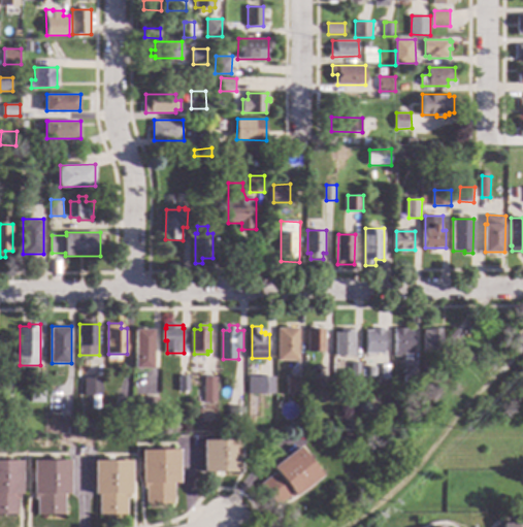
[(300,360),(281,359),(281,327),(301,328),(300,360)]
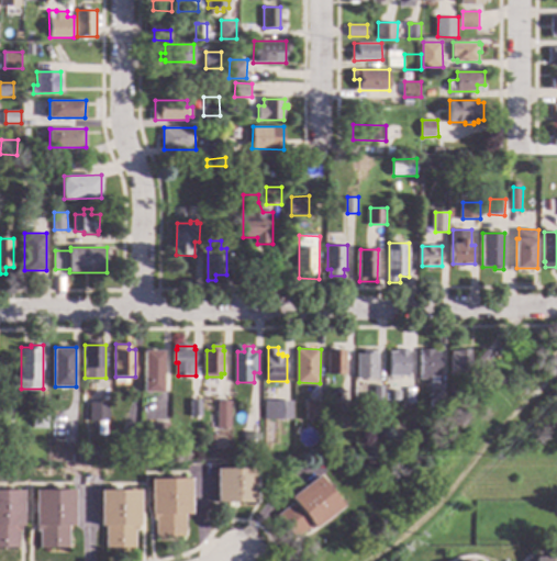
[(412,377),(392,376),(392,351),(399,351),(399,349),(412,349),(412,377)]
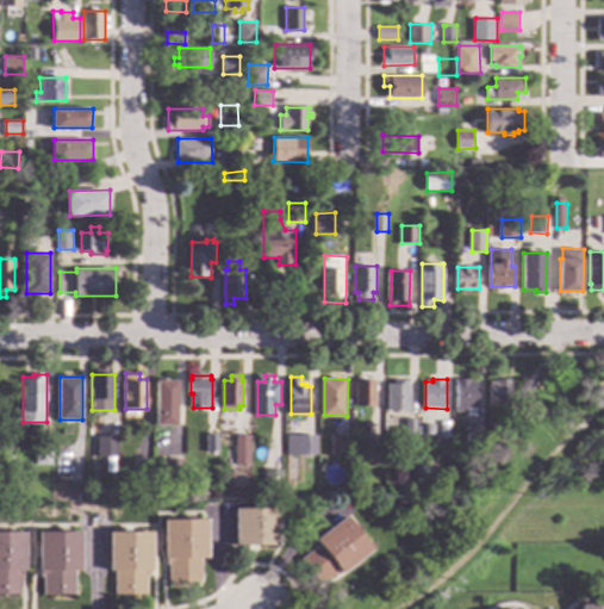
[(472,381),(480,381),(480,409),(479,409),(479,416),(469,416),(469,411),(458,411),(459,379),(473,379),(472,381)]
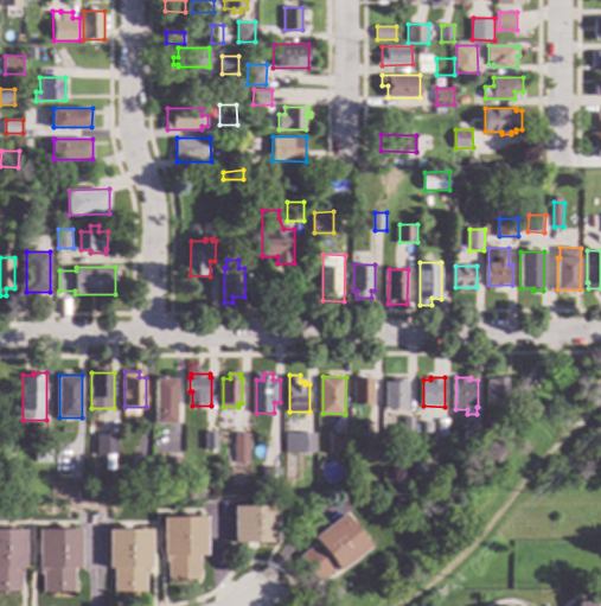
[(534,383),(519,400),(510,400),(510,406),(488,406),(488,380),(496,380),(496,377),(510,377),(510,389),(516,389),(526,377),(534,383)]
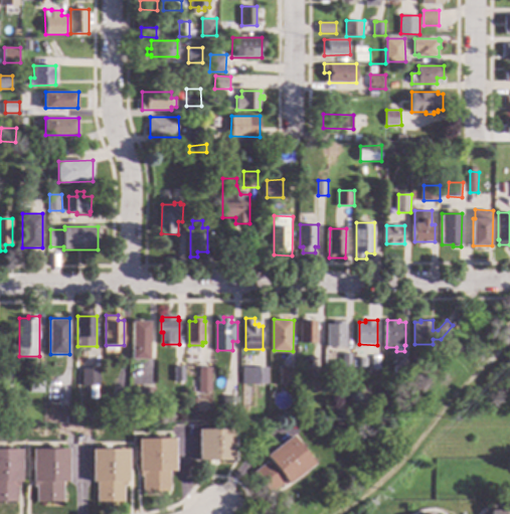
[(152,358),(134,358),(134,321),(151,321),(152,358)]
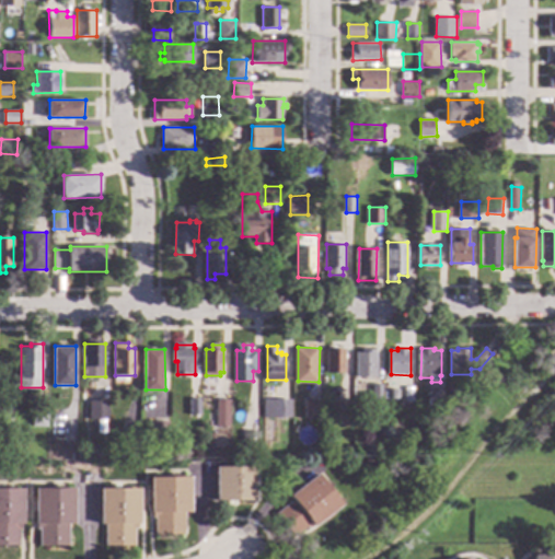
[(347,373),(330,373),(330,349),(347,349),(347,373)]
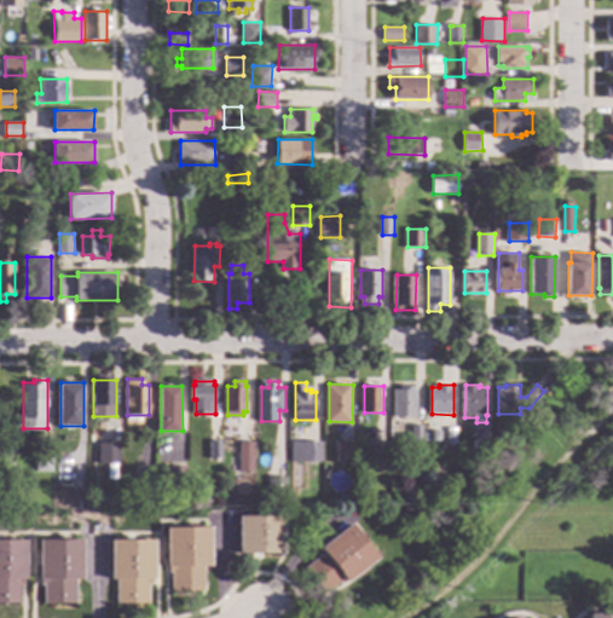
[(417,390),(418,390),(418,417),(395,417),(395,390),(404,390),(404,386),(417,386),(417,390)]
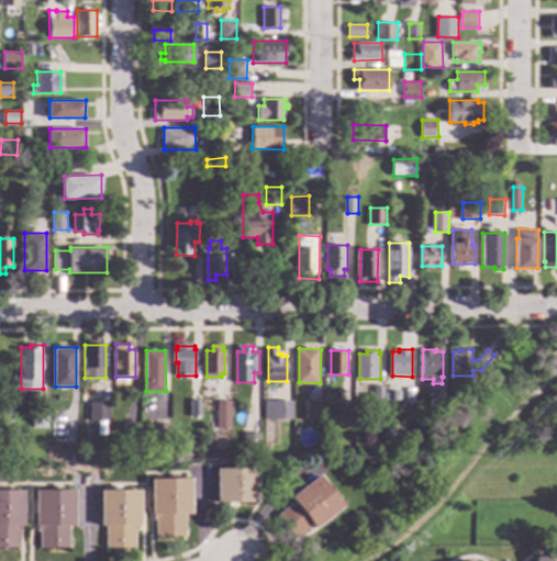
[(386,402),(376,402),(376,384),(386,384),(386,402)]
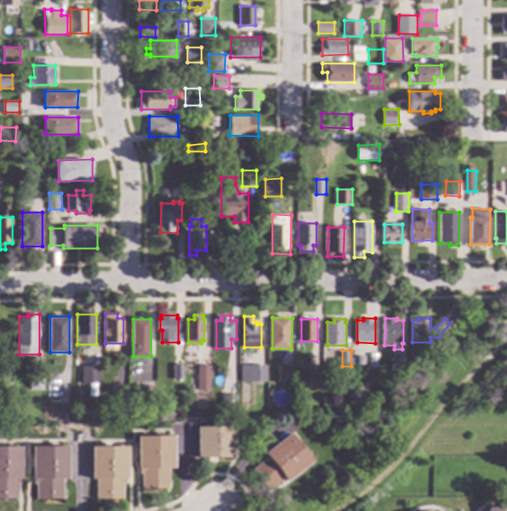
[(407,354),(407,371),(394,370),(395,354),(407,354)]
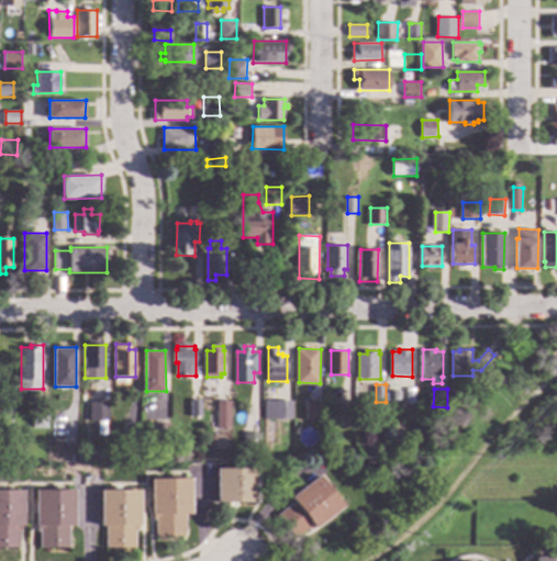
[(203,415),(193,415),(193,400),(203,400),(203,415)]
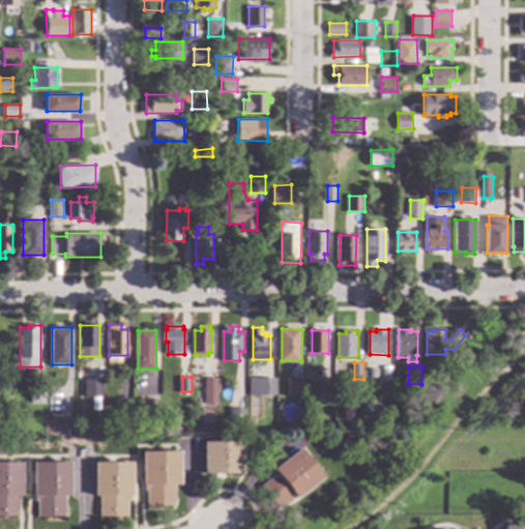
[(305,394),(290,394),(291,377),(293,377),(305,378),(305,394)]
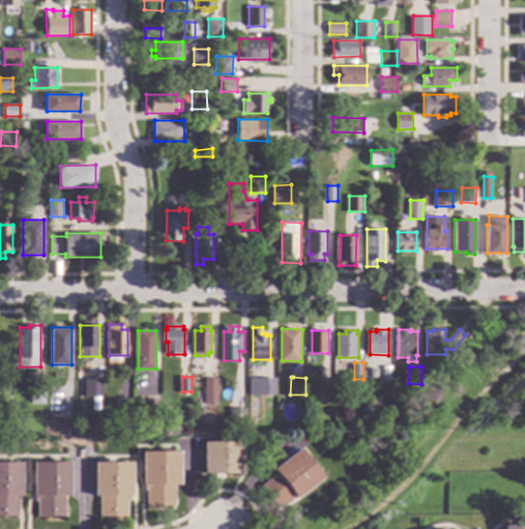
[(106,397),(87,397),(87,378),(105,378),(106,397)]
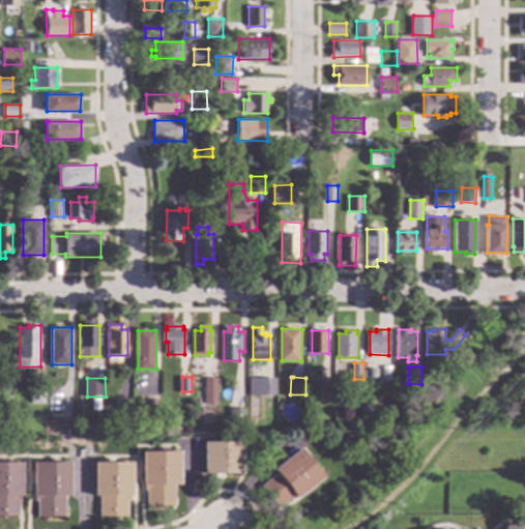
[(220,403),(207,403),(207,378),(220,378),(220,403)]
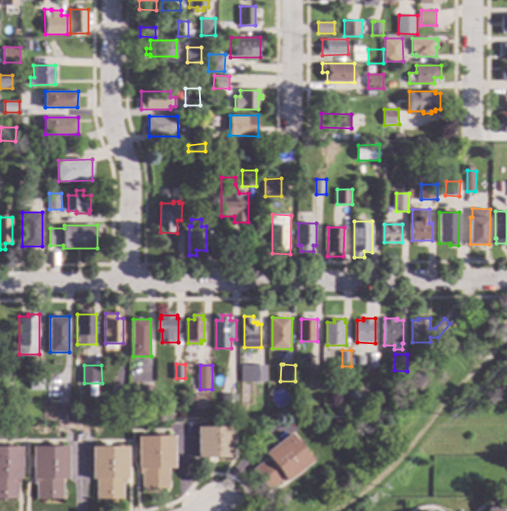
[(268,381),(252,381),(252,365),(268,365),(268,381)]
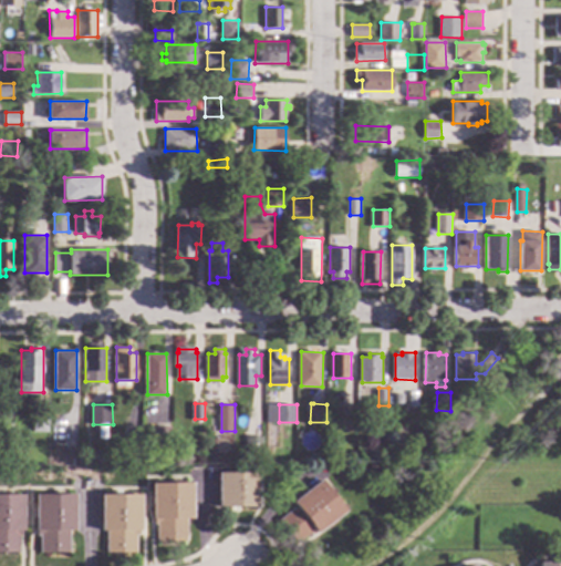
[(357,422),(341,422),(341,404),(356,404),(359,404),(357,422)]
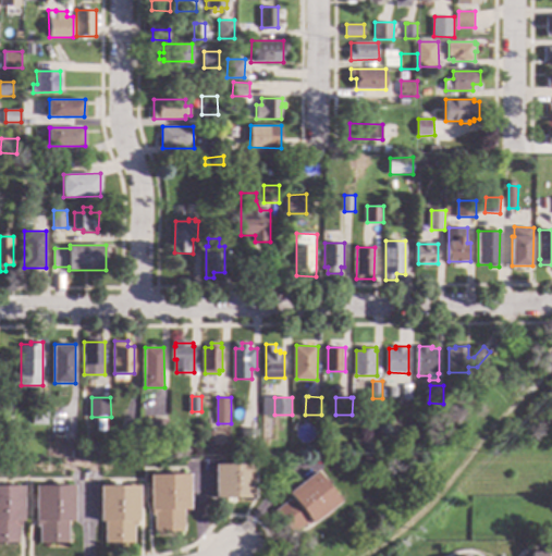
[(50,406),(49,424),(34,424),(35,405),(50,406)]
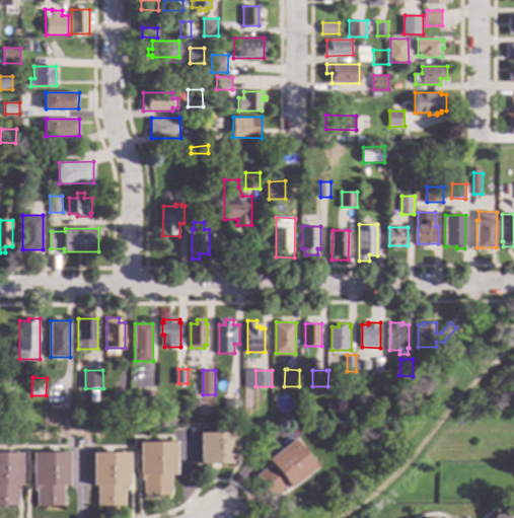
[(158,405),(141,405),(141,390),(158,390),(158,405)]
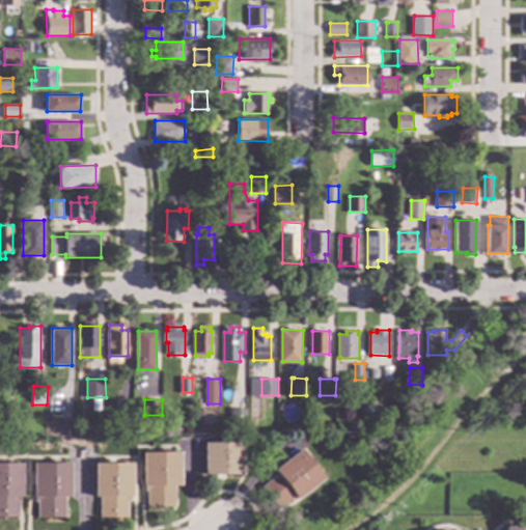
[(248,425),(233,425),(232,409),(248,409),(248,425)]
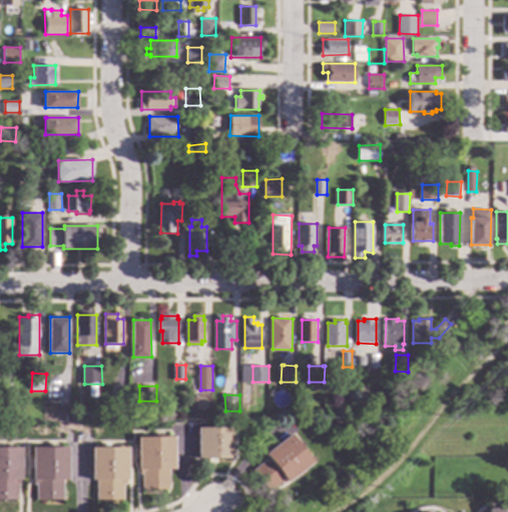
[(350,418),(342,419),(342,410),(350,410),(350,418)]
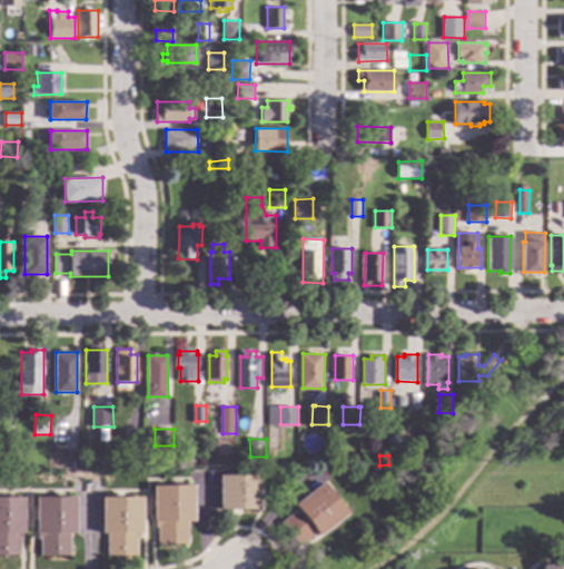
[(261,509),(223,509),(221,474),(261,474),(261,509)]
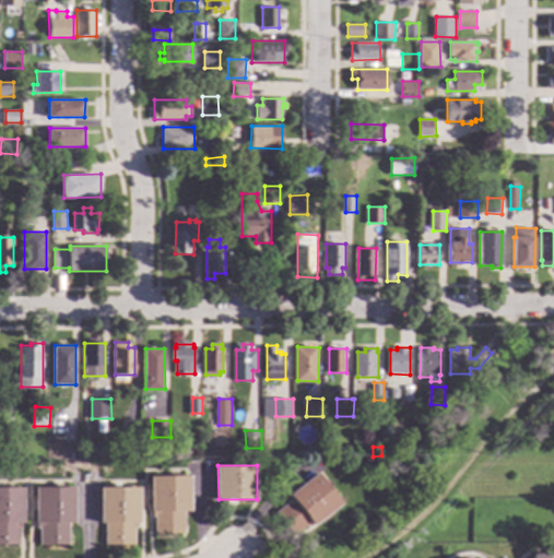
[(343,503),(316,524),(315,523),(311,526),(309,524),(296,535),(278,511),(295,498),(292,494),(319,472),(343,503)]
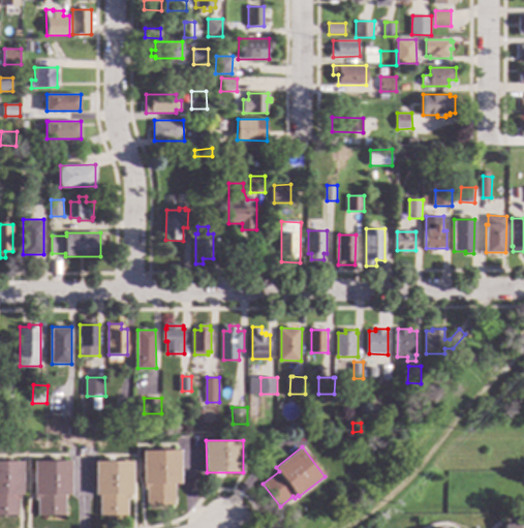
[(182,484),(177,484),(177,503),(149,504),(149,488),(147,488),(147,484),(145,484),(144,451),(182,449),(182,484)]
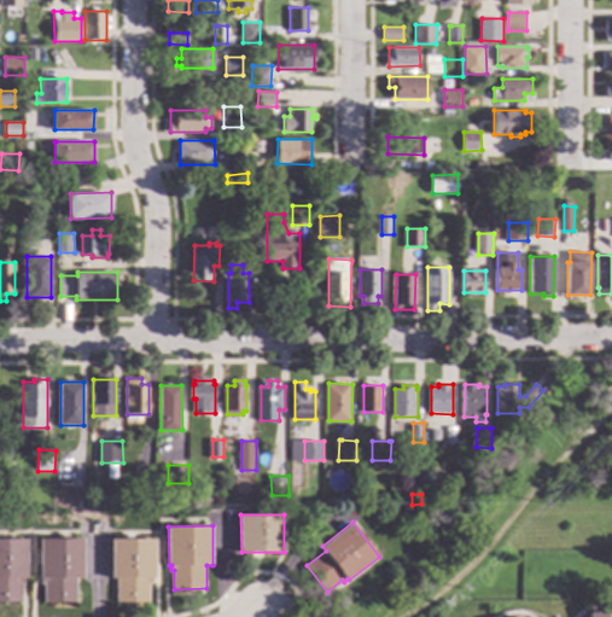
[(28,577),(27,577),(27,583),(23,583),(23,601),(0,601),(0,539),(28,539),(28,577)]
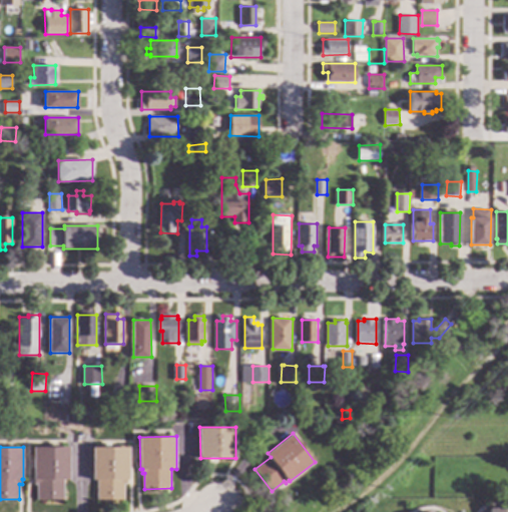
[(70,479),(65,479),(65,499),(38,499),(38,484),(36,484),(36,479),(34,479),(34,447),(70,447),(70,479)]
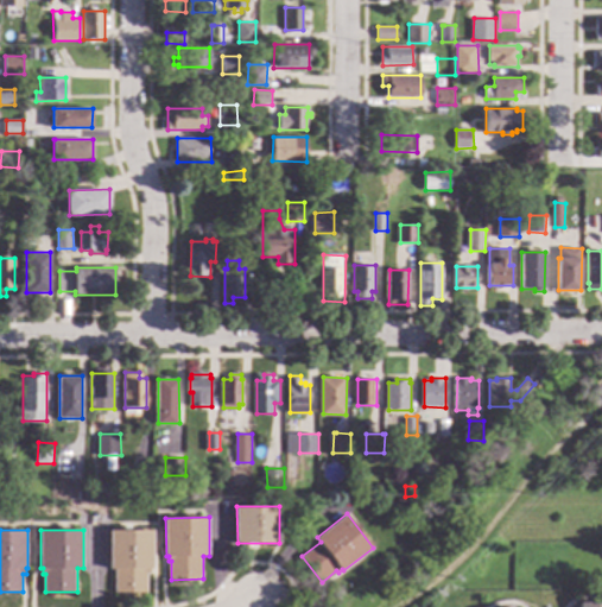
[(153,568),(152,568),(152,574),(149,574),(149,592),(116,592),(116,568),(111,568),(111,530),(153,530),(153,568)]
